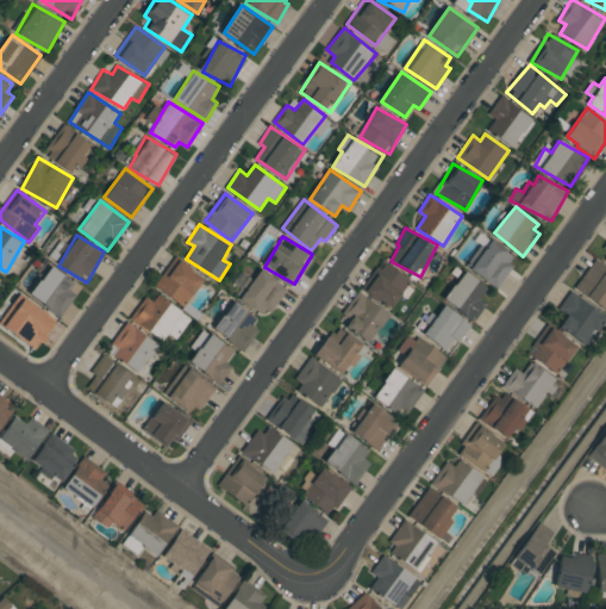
[(468,265),(499,289),(516,266),(512,262),(516,256),(493,240),(473,267),(468,265)]
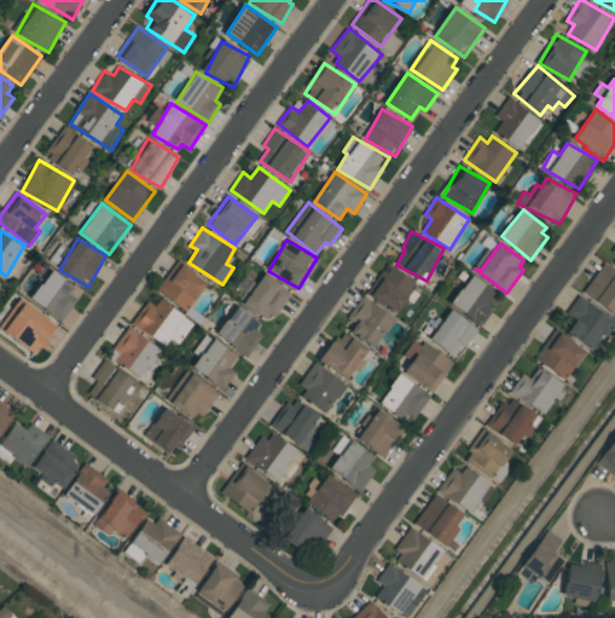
[(187,311),(208,283),(179,261),(158,289),(187,311)]
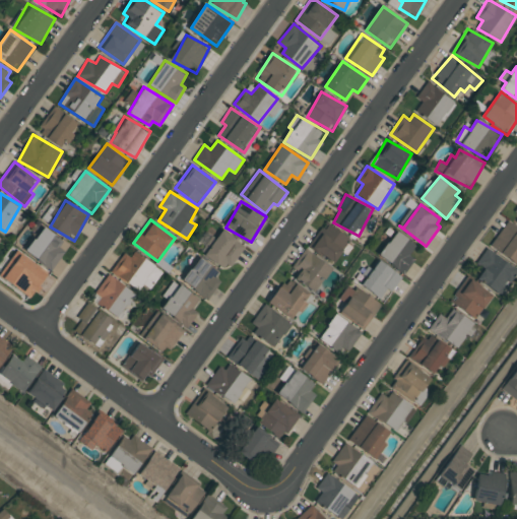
[(492,244),(504,228),(504,226),(509,219),(516,225),(516,264),(514,262),(513,262),(501,252),(492,244)]
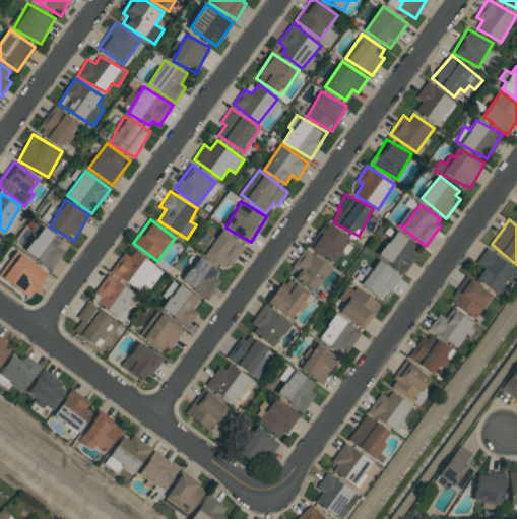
[(336,262),(351,237),(326,222),(311,247),(336,262)]
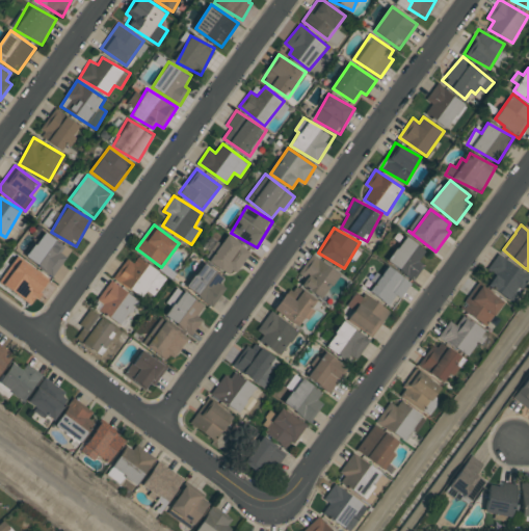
[(61,253),(65,246),(46,232),(27,257),(54,276),(68,257),(61,253)]
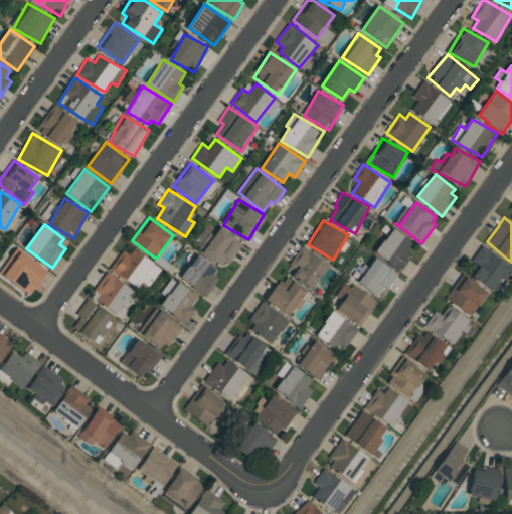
[(243,242),(220,226),(202,251),(226,268),(243,242)]
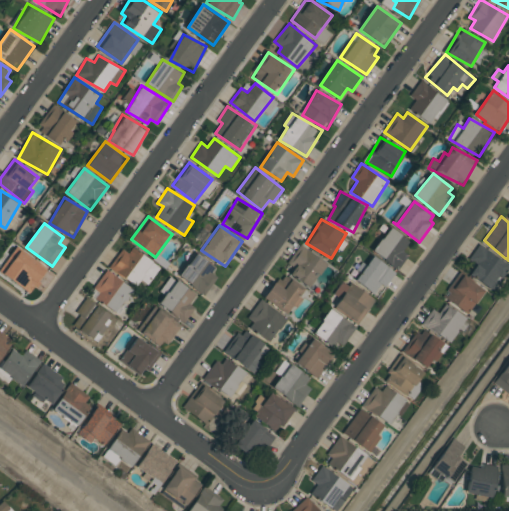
[(375,250),(399,270),(412,255),(406,250),(412,241),(392,227),(375,250)]
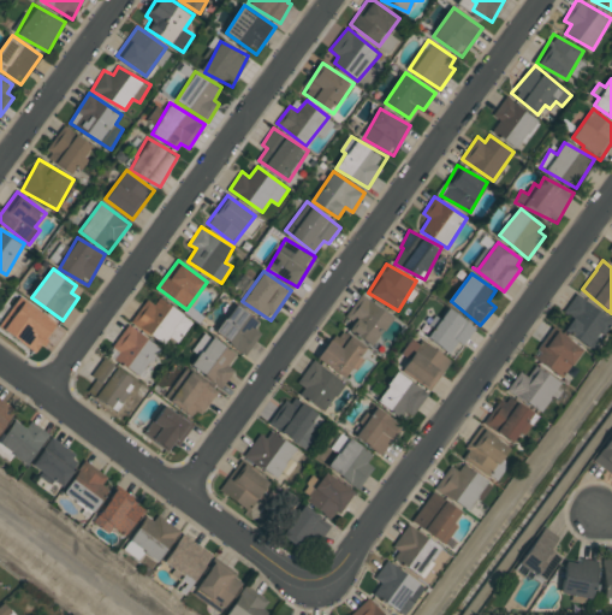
[(373,346),(394,317),(362,294),(348,315),(355,320),(349,329),(373,346)]
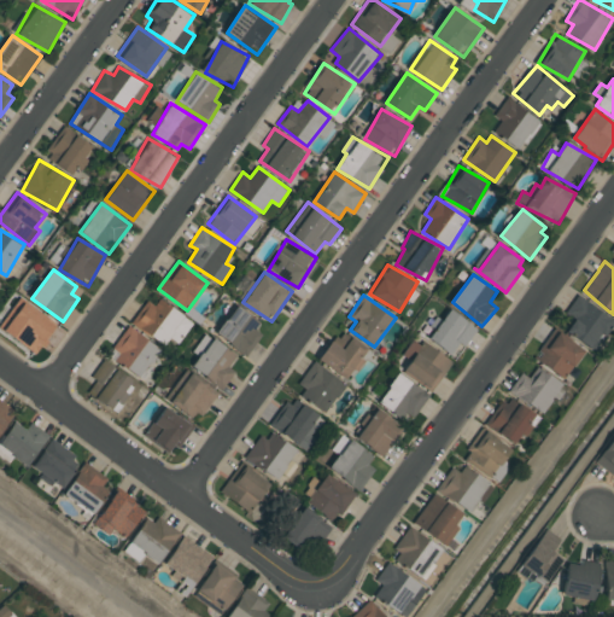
[(568,313),(576,316),(566,332),(596,350),(613,321),(613,316),(578,296),(568,313)]
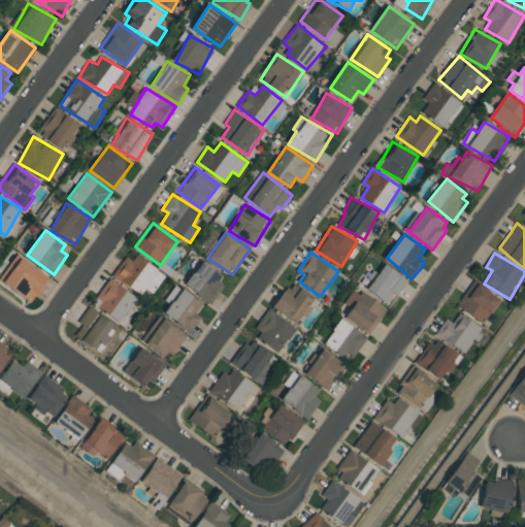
[(153,294),(166,276),(138,254),(133,260),(128,257),(115,274),(143,298),(150,291),(153,294)]
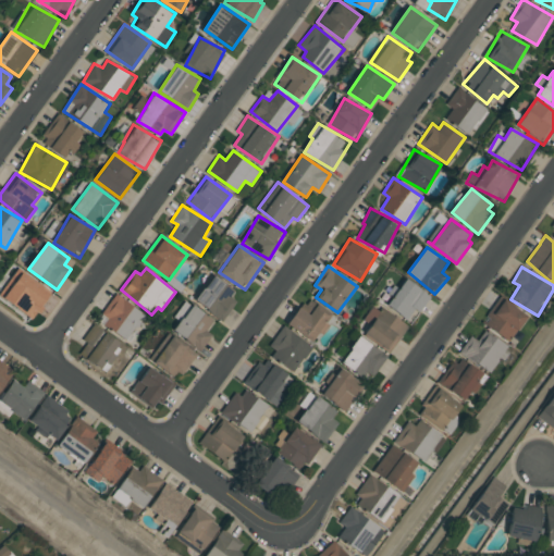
[(52,294),(20,269),(0,294),(33,319),(52,294)]
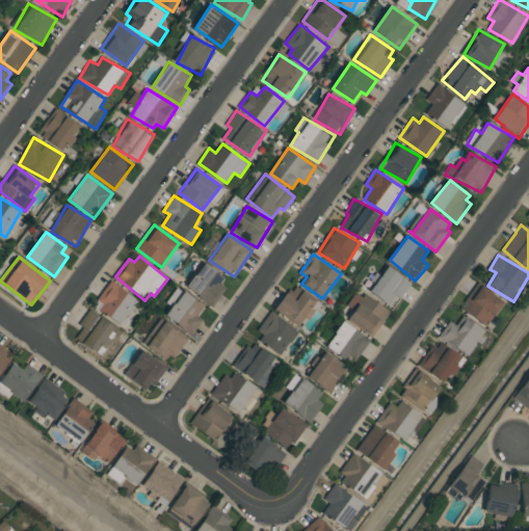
[(230,279),(204,262),(187,288),(214,304),(230,279)]
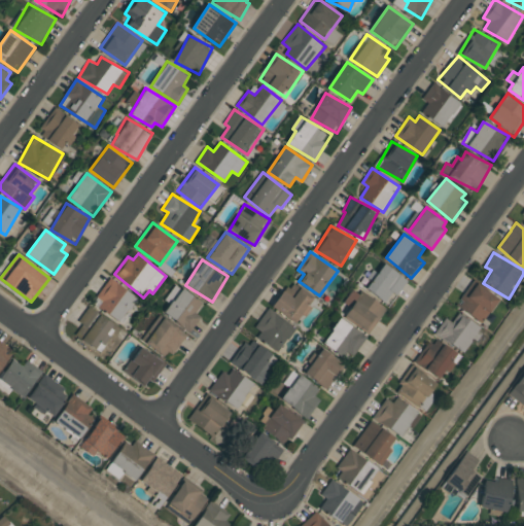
[(367,289),(387,302),(393,291),(398,294),(409,279),(383,264),(367,289)]
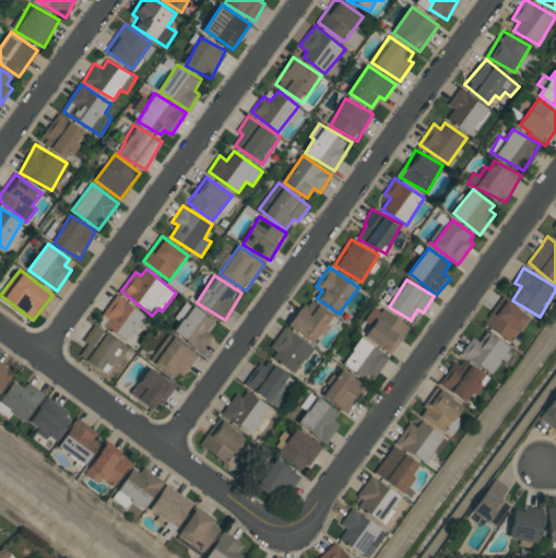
[(128,340),(146,316),(119,295),(99,319),(128,340)]
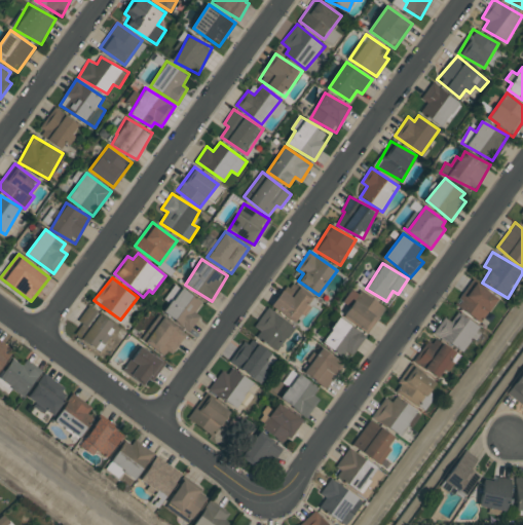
[(486,327),(495,315),(489,310),(498,298),(474,279),(456,303),(486,327)]
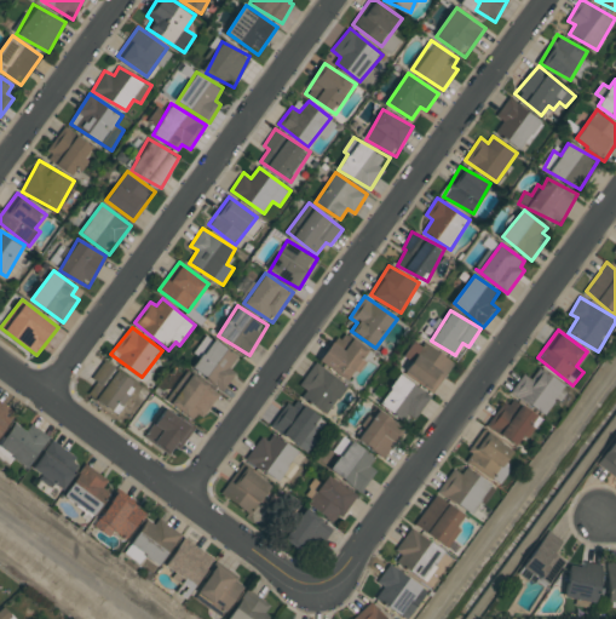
[(370,349),(346,332),(339,344),(334,340),(321,360),(350,382),(366,360),(364,357),(370,349)]
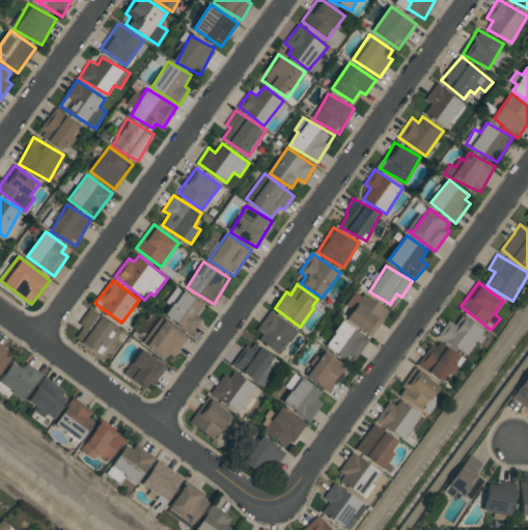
[(198,314),(204,305),(178,285),(167,302),(171,305),(165,314),(193,334),(204,318),(198,314)]
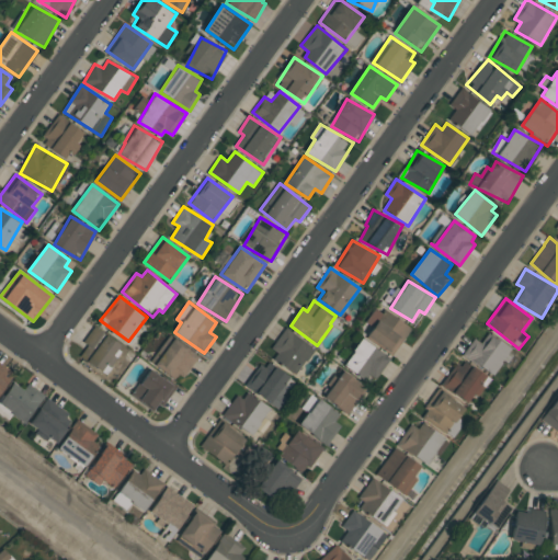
[(367,321),(375,327),(368,335),(393,355),(412,330),(380,305),(367,321)]
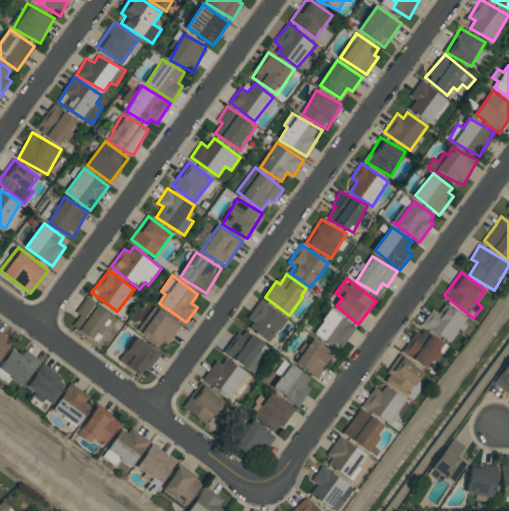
[(97,340),(113,314),(87,298),(78,312),(81,314),(74,326),(97,340)]
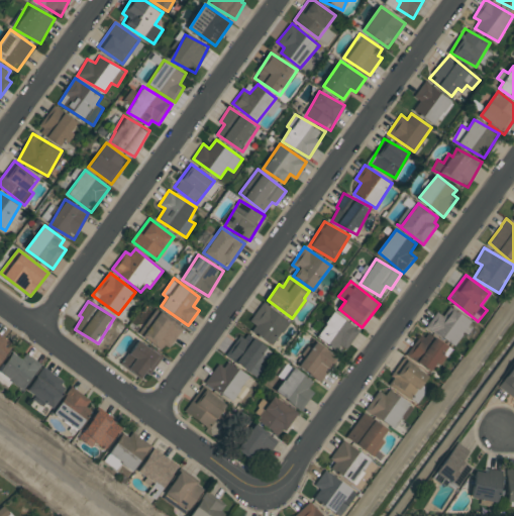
[(251,321),(257,324),(252,332),(275,344),(290,319),(263,303),(251,321)]
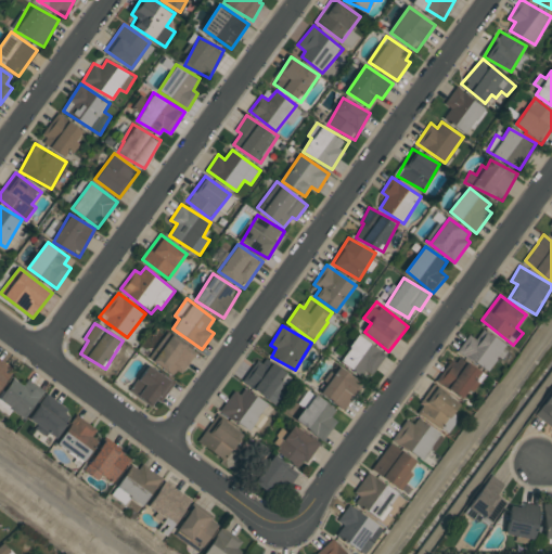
[(470,334),(459,351),(488,371),(505,344),(483,330),(477,339),(470,334)]
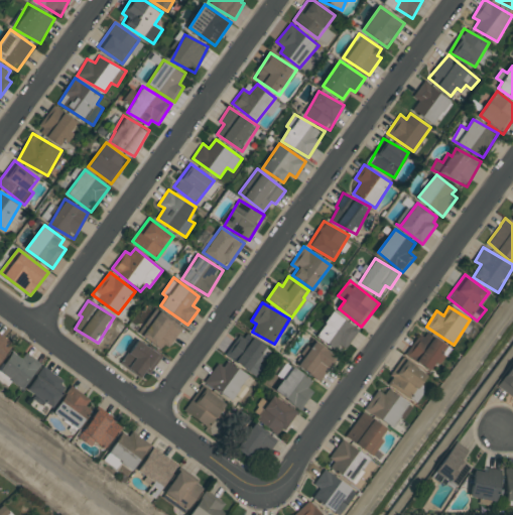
[(139,333),(165,352),(181,330),(173,323),(175,320),(158,307),(139,333)]
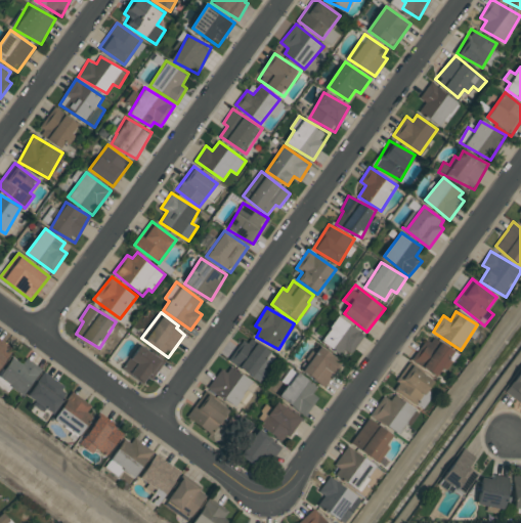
[(344,356),(348,350),(352,353),(365,335),(339,316),(321,341),(344,356)]
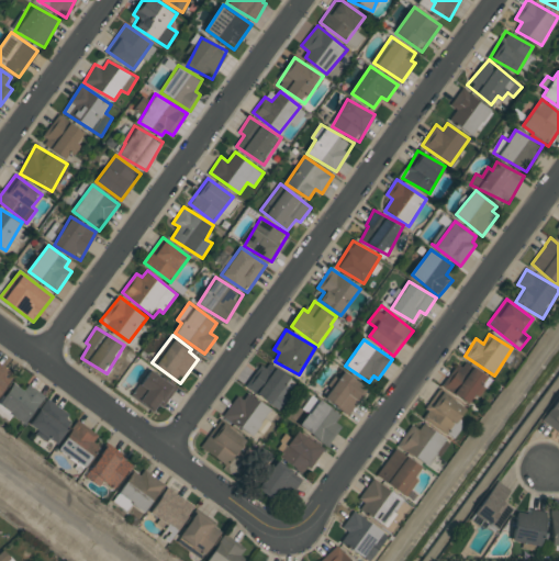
[(484,385),(481,383),(487,378),(460,359),(443,385),(471,404),(484,385)]
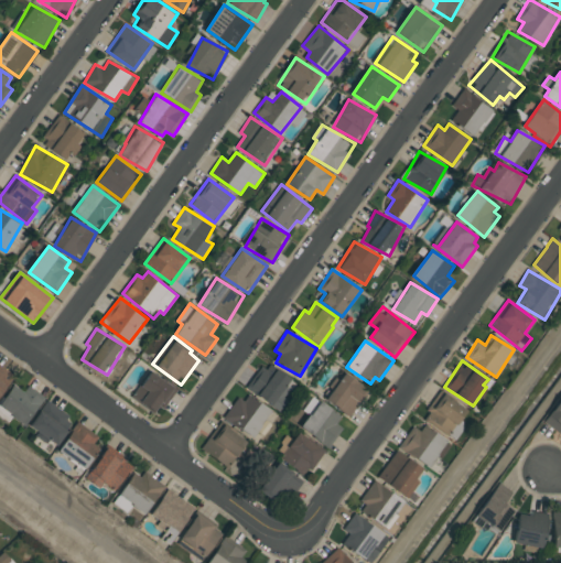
[(298,382),(268,361),(249,388),(282,411),(290,400),(287,397),(298,382)]
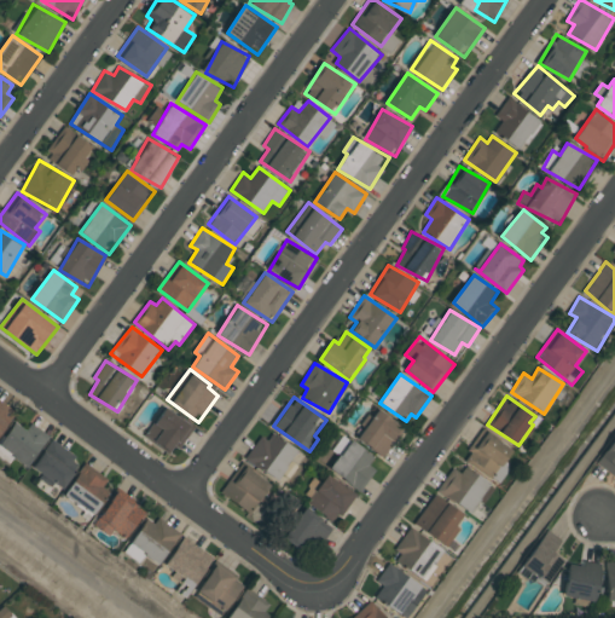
[(0,435),(17,410),(0,398),(0,435)]
